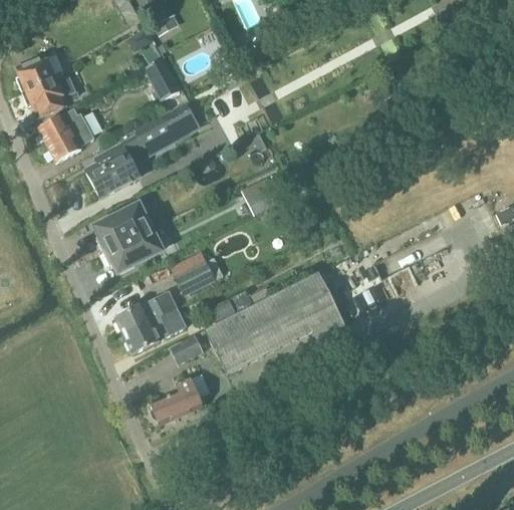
[(129,25),(139,18),(127,0),(113,0),(129,25)]
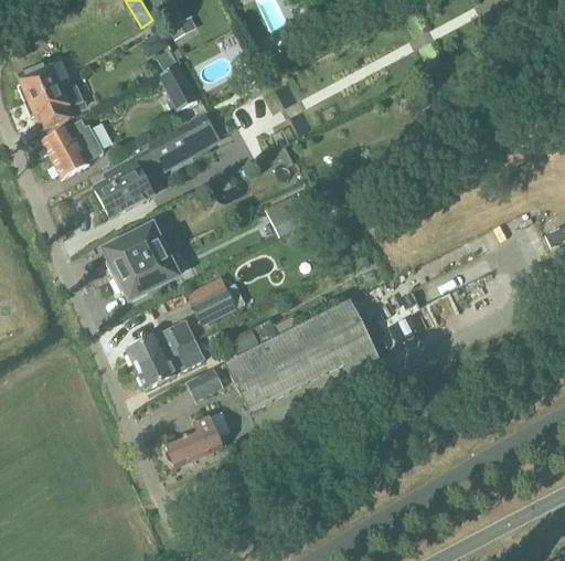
[(150,0),(166,27),(188,14),(179,0),(150,0)]
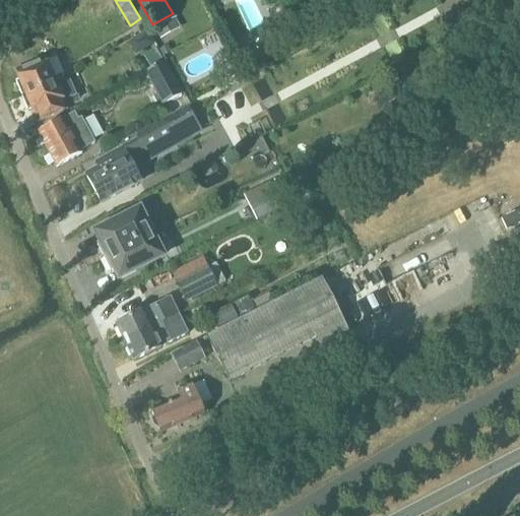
[(467,0),(446,11),(455,28),(478,15),(470,0),(467,0)]
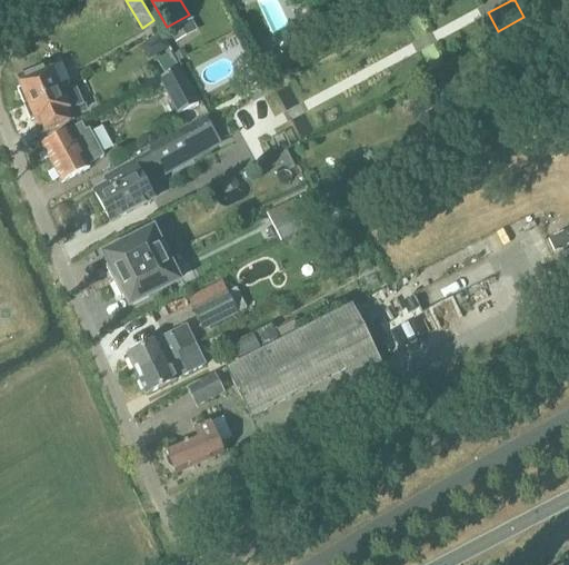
[(307,2),(293,9),(307,35),(320,28),(307,2)]
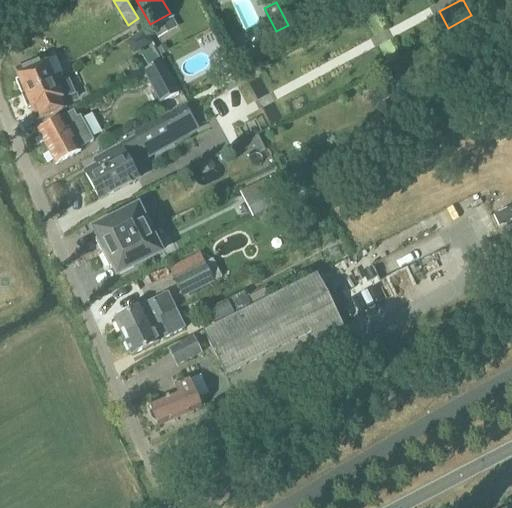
[(131,46),(139,48),(152,40),(145,28),(127,39),(131,46)]
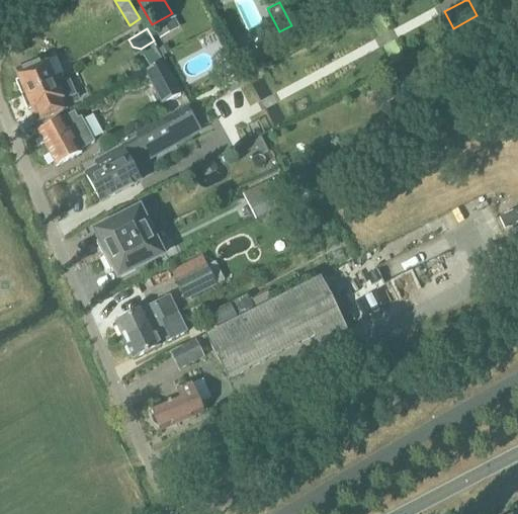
[(149,64),(161,57),(155,45),(143,52),(149,64)]
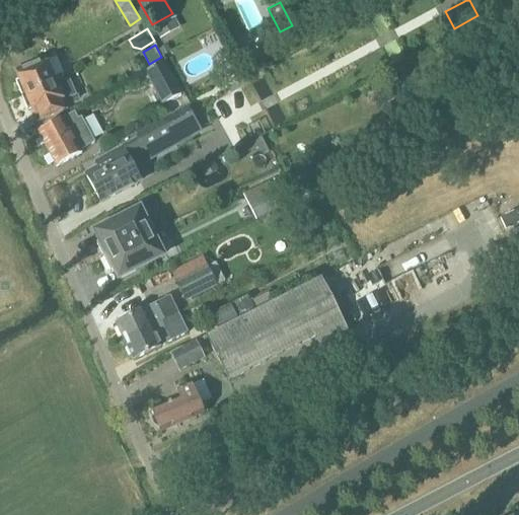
[(22,92),(54,79),(45,56),(15,68),(19,78),(17,79),(22,92)]
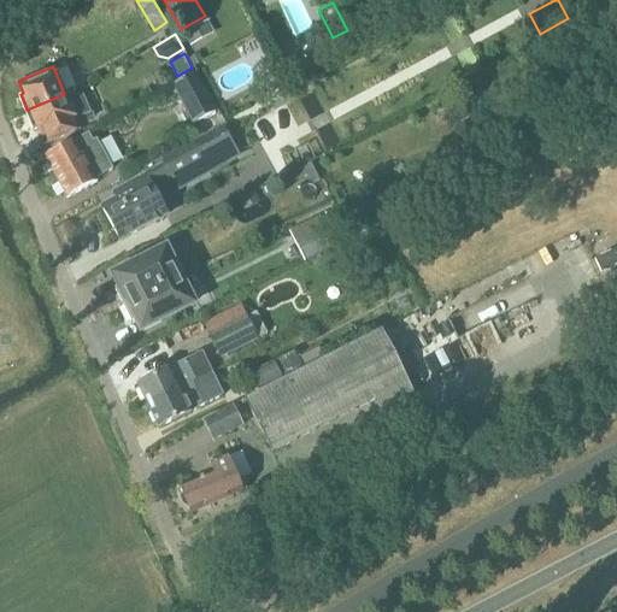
[(191,122),(215,110),(193,71),(170,83),(191,122)]
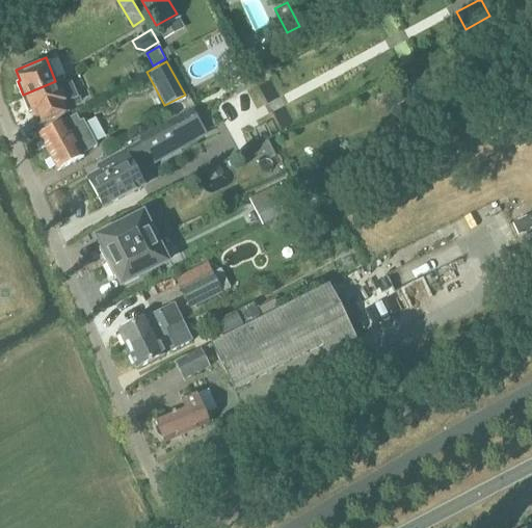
[(64,104),(55,81),(23,95),(26,101),(29,100),(36,115),(64,104)]
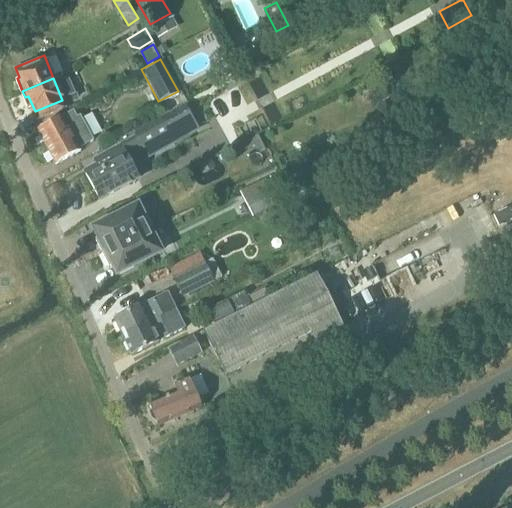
[(191,122),(225,104),(216,89),(183,106),(191,122)]
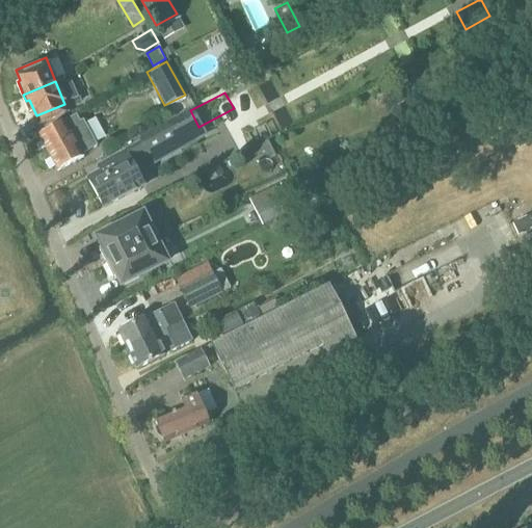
[(79,120),(76,113),(64,120),(63,117),(40,131),(59,167),(83,153),(83,152),(97,144),(82,119),(79,120)]
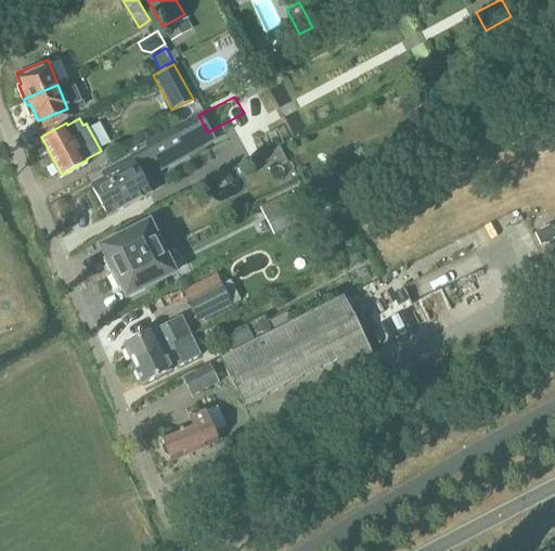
[(183,139),(192,135),(185,123),(177,127),(176,124),(144,141),(147,146),(130,156),(111,166),(114,174),(93,184),(108,213),(149,191),(139,171),(155,163),(152,155),(183,139)]
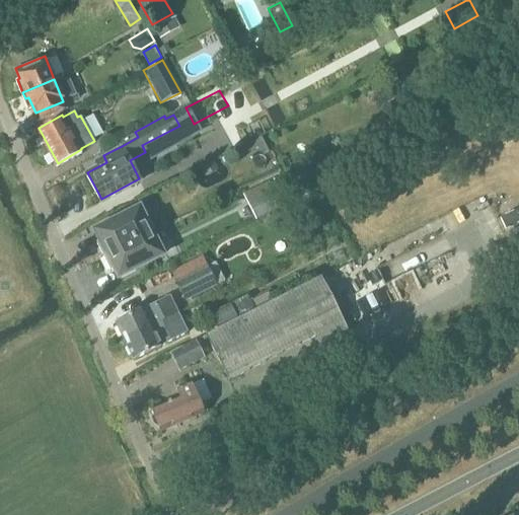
[(254,219),(286,204),(273,178),(242,194),(254,219)]
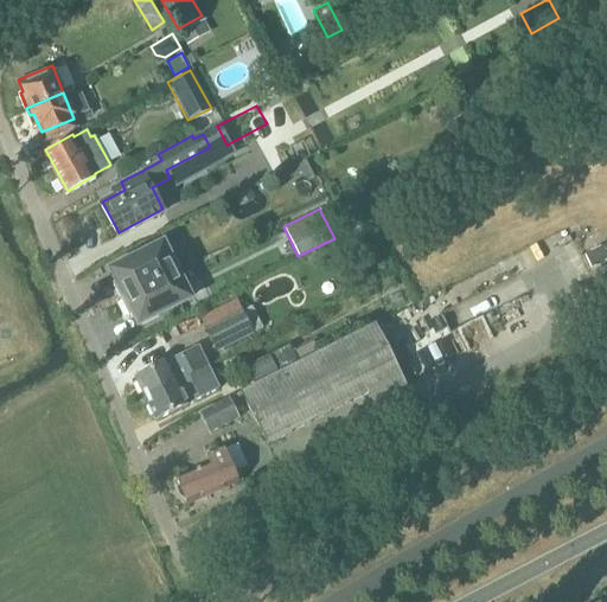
[(140,320),(191,295),(164,242),(113,267),(119,277),(114,280),(131,312),(134,309),(140,320)]
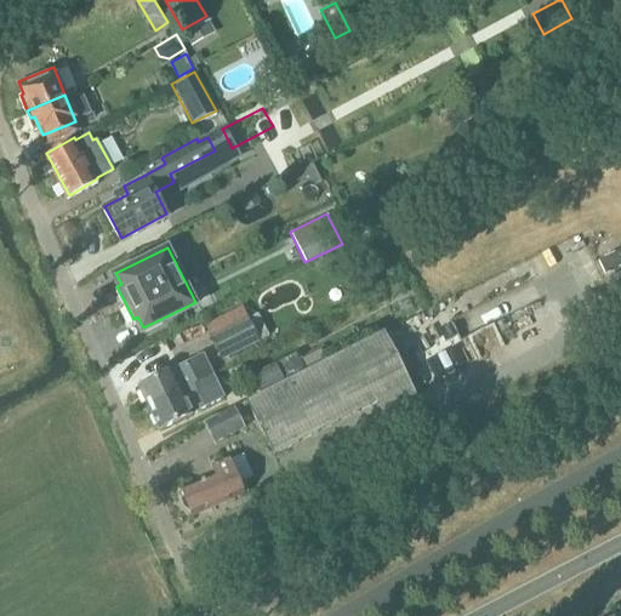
[(221,354),(260,336),(249,312),(209,330),(221,354)]
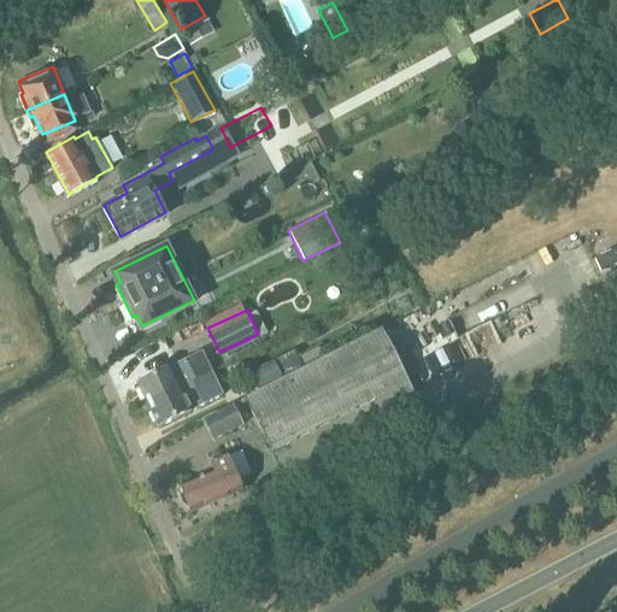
[(382,407),(415,392),(382,327),(246,394),(272,447),(375,394),(382,407)]
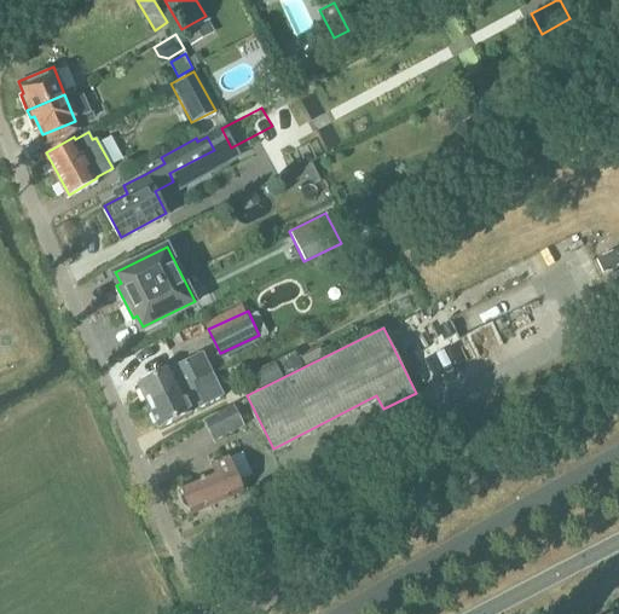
[(252,372),(260,388),(305,366),(295,349),(252,371),(252,372)]
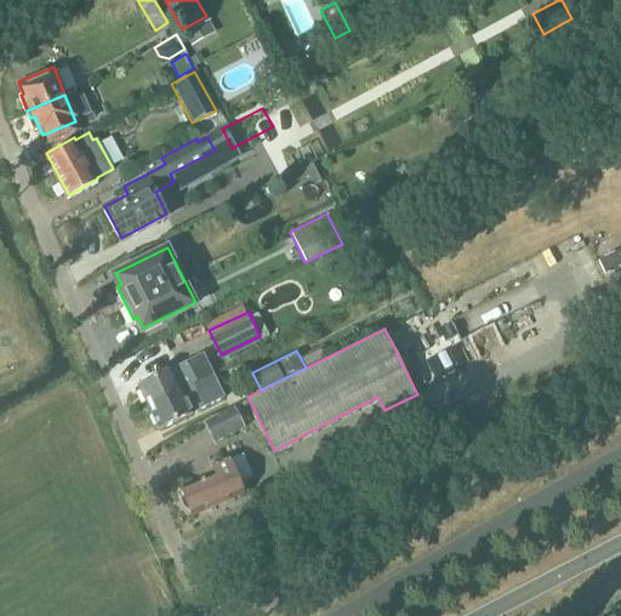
[(217,382),(214,372),(212,371),(206,359),(203,352),(189,359),(140,382),(148,401),(149,403),(160,426),(210,401),(223,394),(217,382)]
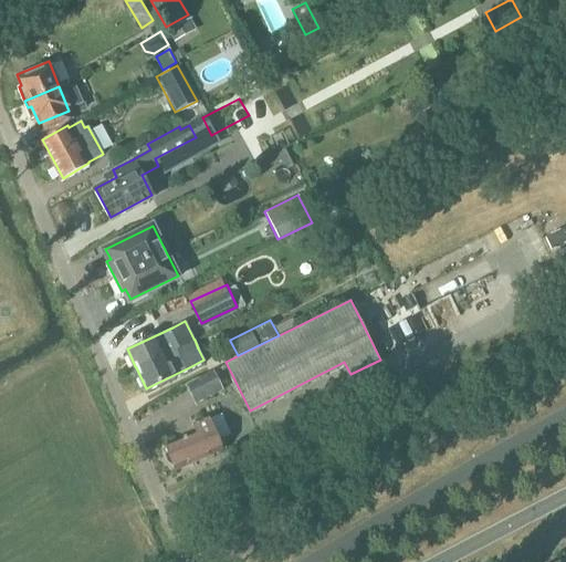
[(195,401),(223,386),(215,367),(186,381),(195,401)]
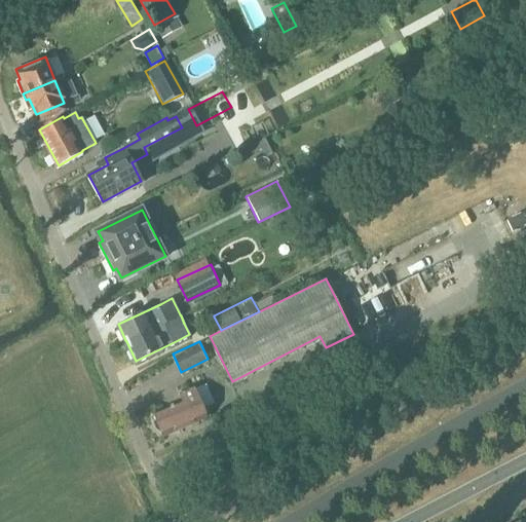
[(162,433),(208,413),(211,412),(205,402),(211,399),(204,383),(180,394),(183,400),(154,412),(162,433)]
